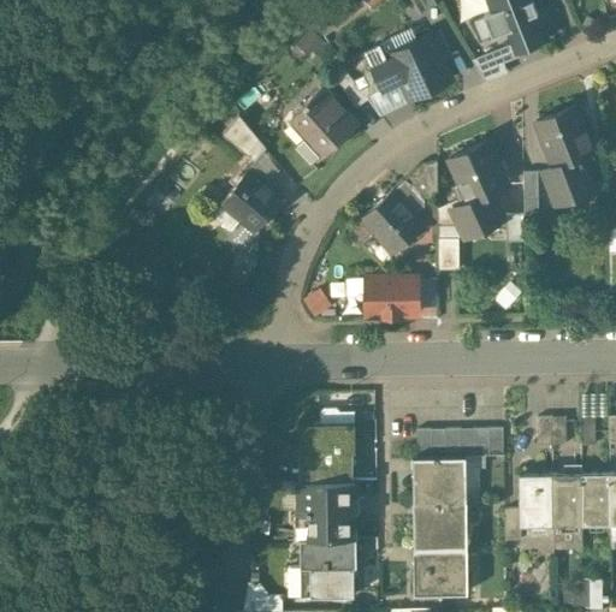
[(437,6),(432,0),(410,0),(421,17),(437,6)]
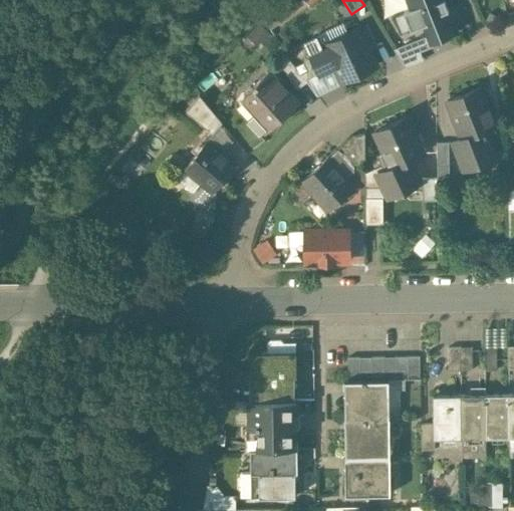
[(442,0),(439,0),(404,14),(412,32),(425,27),(432,44),(456,34),(442,0)]
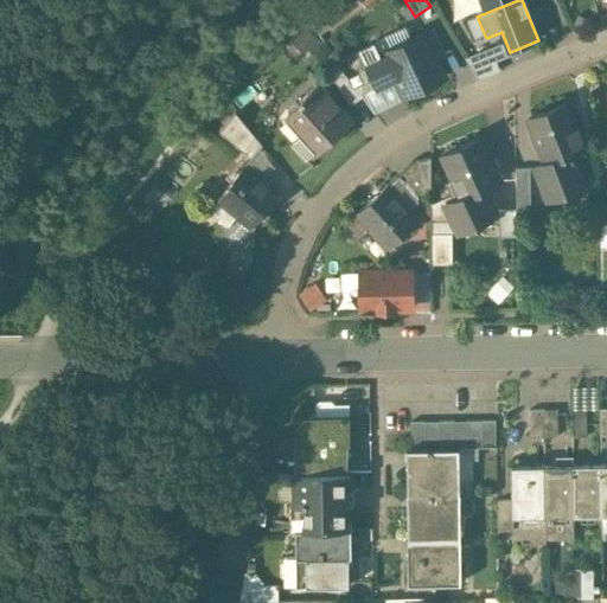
[(310,29),(295,44),(313,59),(327,44),(310,29)]
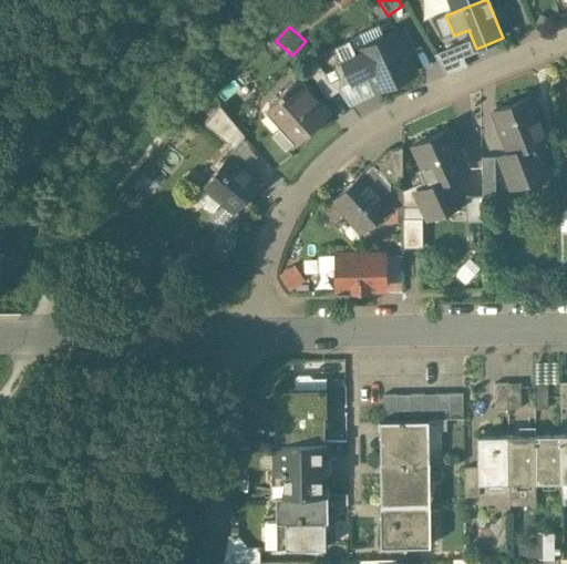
[(402,30),(359,51),(369,74),(378,92),(415,74),(403,47),(409,44),(402,30)]
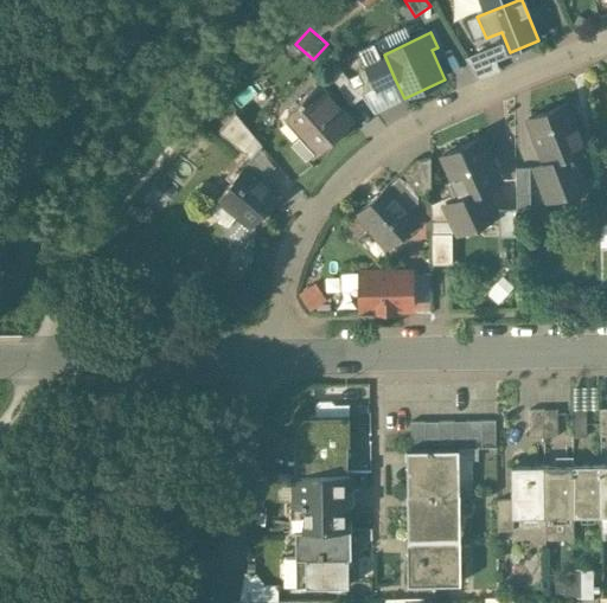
[(374,45),(337,63),(338,64),(353,87),(355,89),(374,79),(377,88),(395,79),(384,55),(379,57),(374,45)]
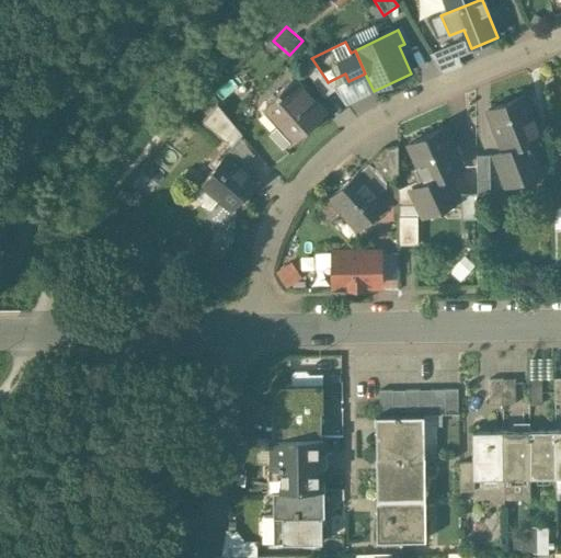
[(317,88),(327,80),(312,59),(301,67),(317,88)]
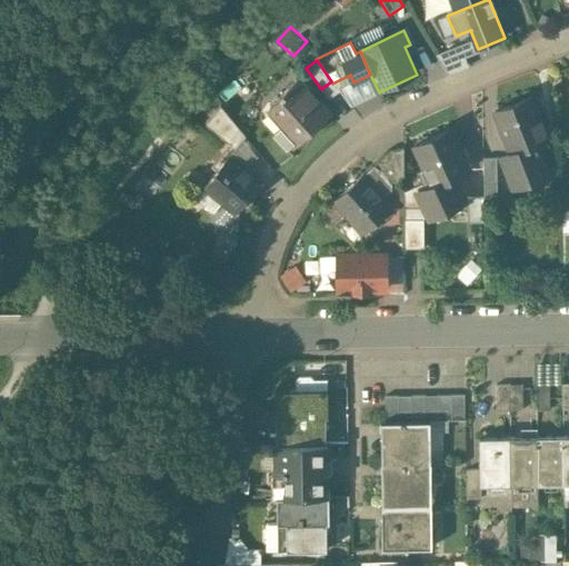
[(330,116),(298,81),(280,97),(281,98),(270,108),(300,142),(330,116)]
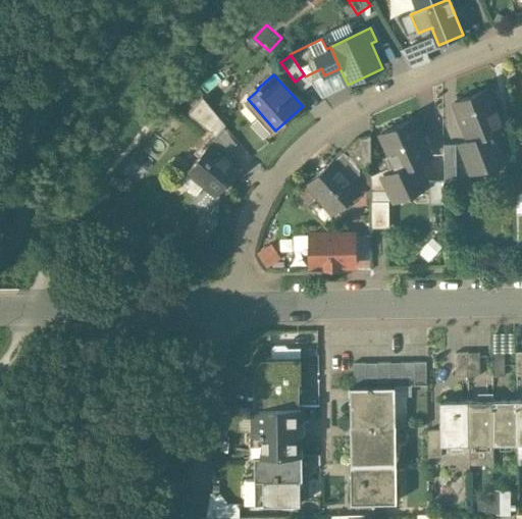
[(502,132),(486,92),(455,104),(469,143),(470,144),(492,135),(502,132)]
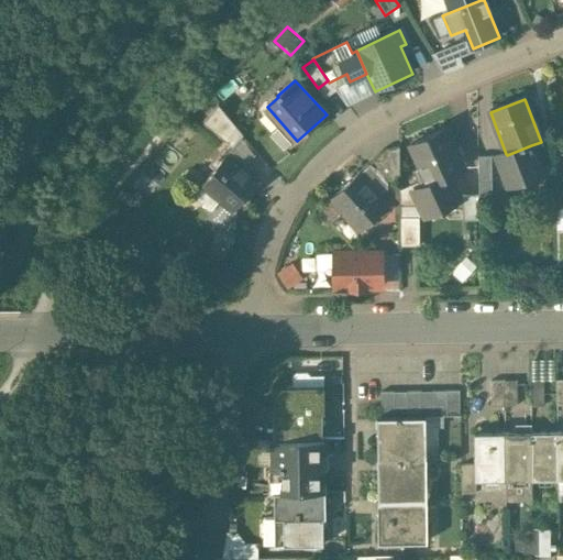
[(240,132),(219,106),(203,124),(230,145),(240,132)]
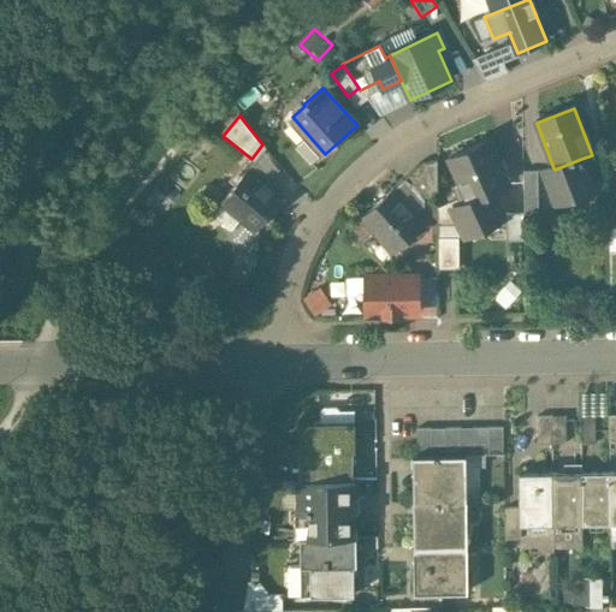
[(489,142),(449,160),(460,184),(451,188),(457,201),(460,206),(461,208),(491,194),(508,186),(489,142)]
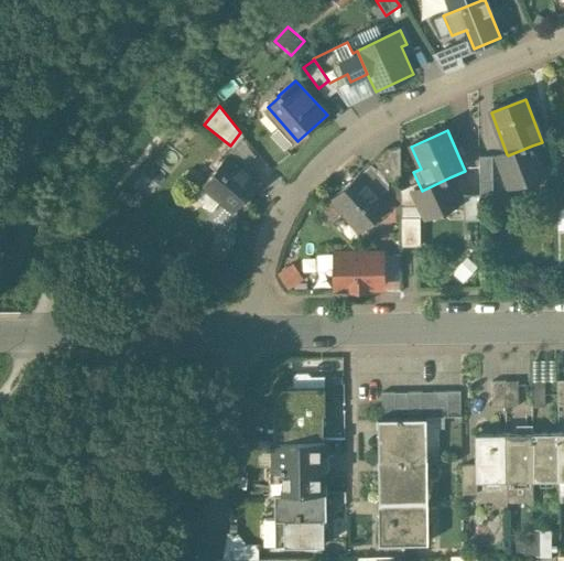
[(532,146),(508,155),(507,154),(497,159),(508,189),(544,175),(532,146)]
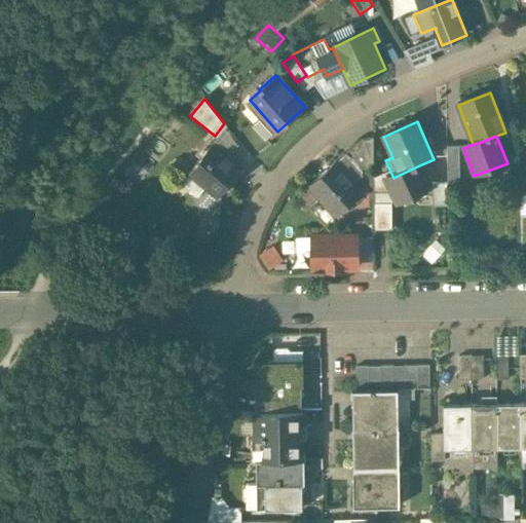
[(362,141),(335,163),(354,185),(373,167),(373,139),(362,141)]
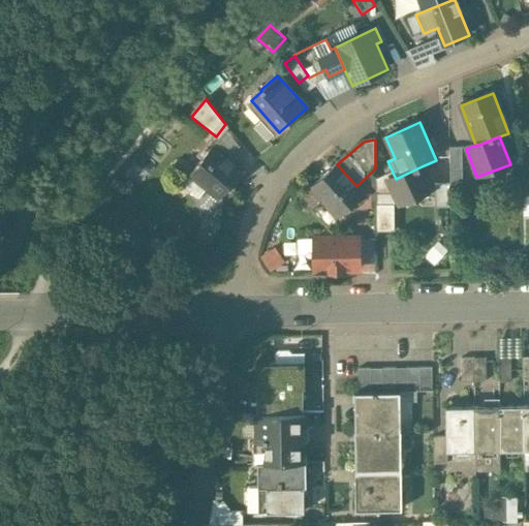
[(212,148),(190,175),(218,198),(241,172),(241,171),(240,172),(229,163),(230,163),(212,148)]
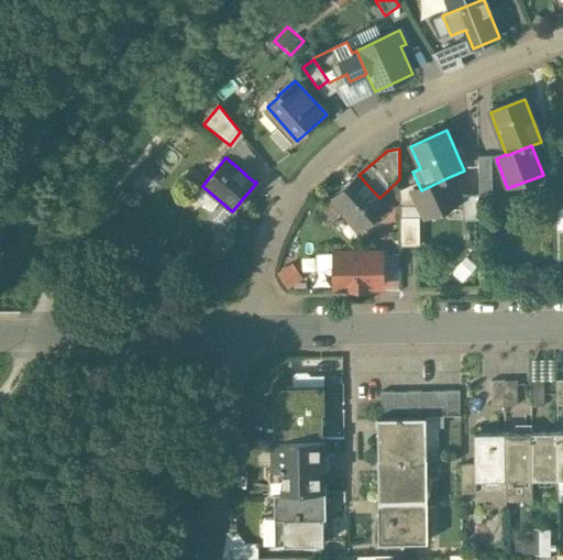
[(492,210),(492,158),(478,158),(478,210),(492,210)]
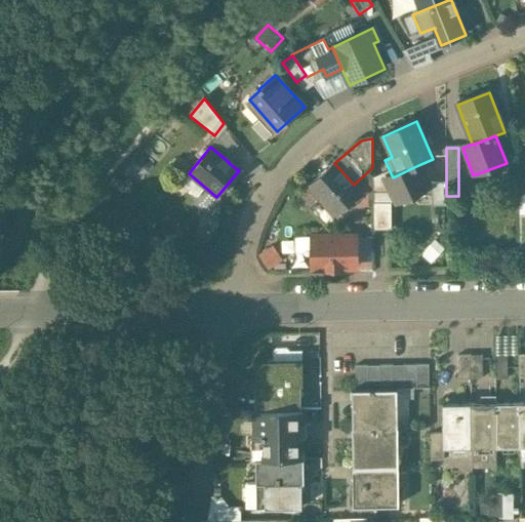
[(354,185),(334,163),(309,186),(334,215),(361,193),(354,185)]
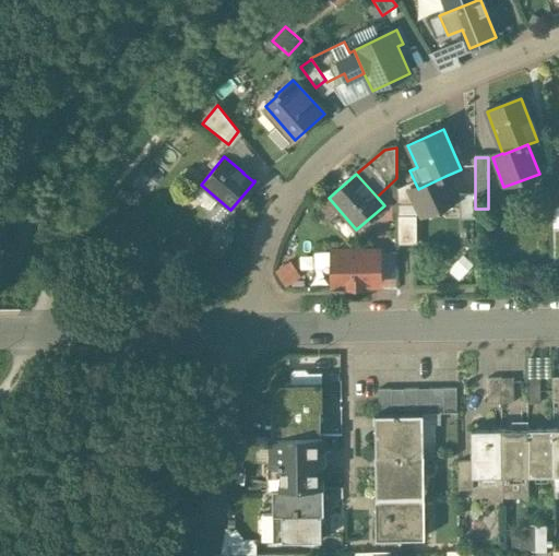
[(445,176),(418,189),(417,187),(409,191),(418,211),(454,193),(445,176)]
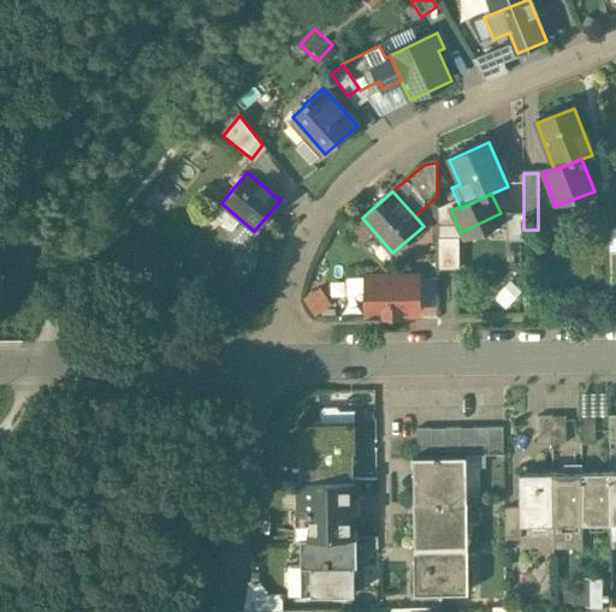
[(457,201),(438,209),(438,239),(458,239),(461,232),(451,211),(460,206),(457,201)]
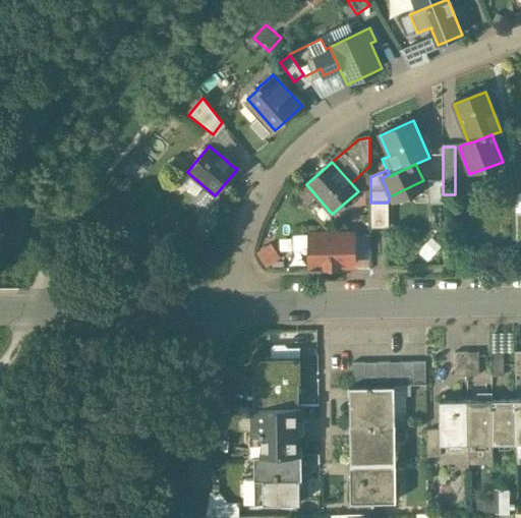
[(442,183),(427,183),(428,206),(443,206),(442,183)]
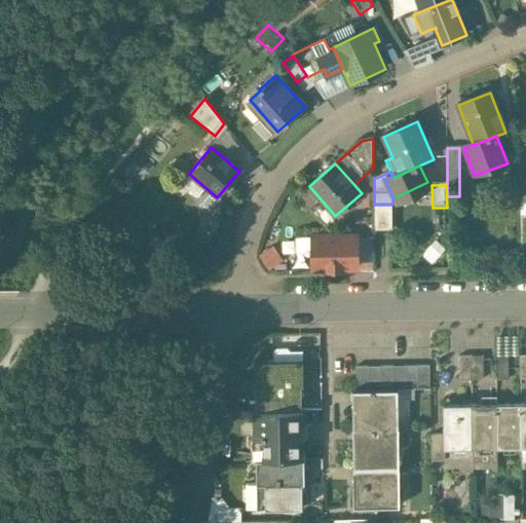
[(391,204),(374,204),(374,231),(391,231),(391,204)]
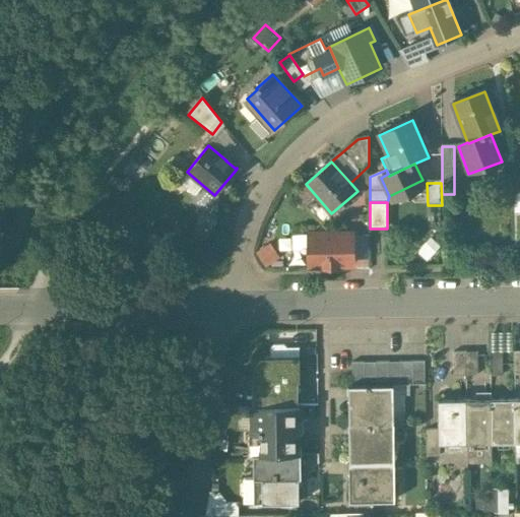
[(352,235),(309,235),(309,266),(352,266),(352,235)]
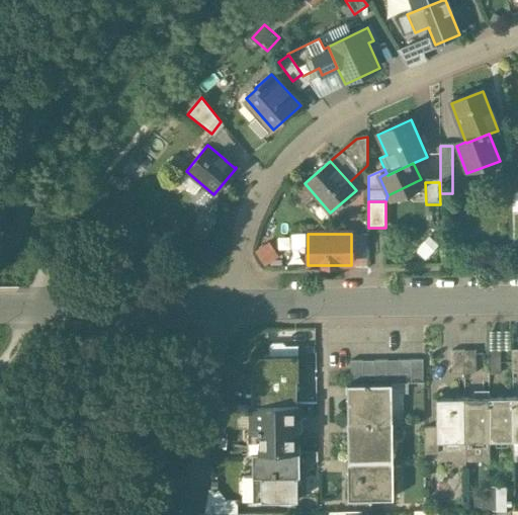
[(266,265),(280,258),(273,242),(258,250),(266,265)]
